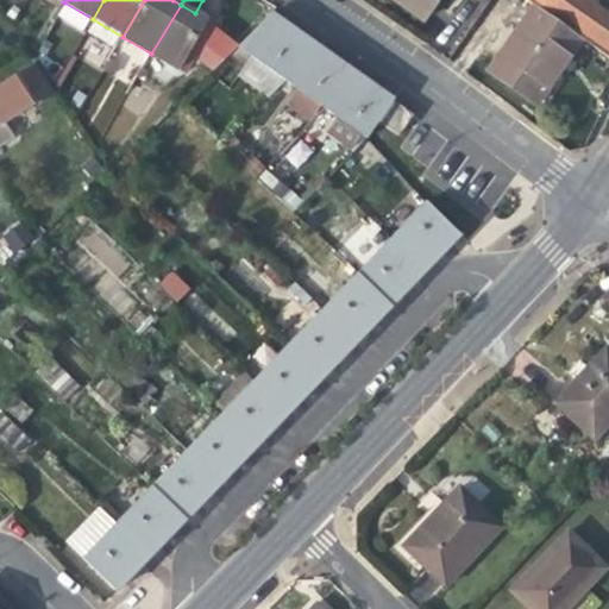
[(397,0),(400,1),(422,18),(434,0),(397,0)]
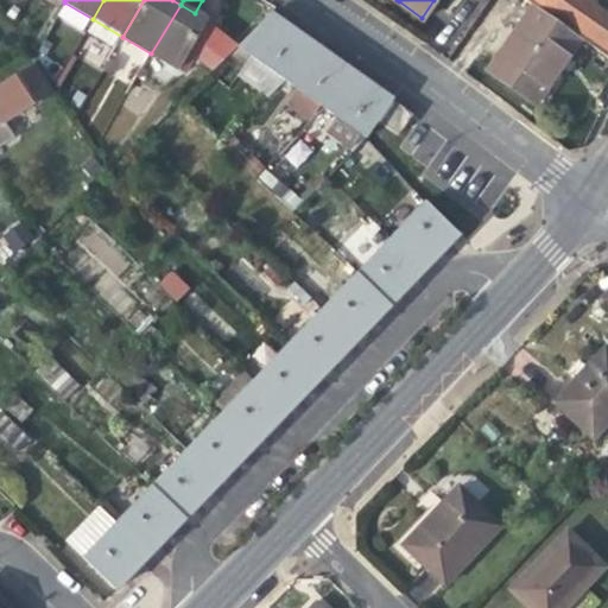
[(525,0),(532,5),(581,38),(607,57),(607,16),(595,7),(596,4),(590,0),(525,0)]
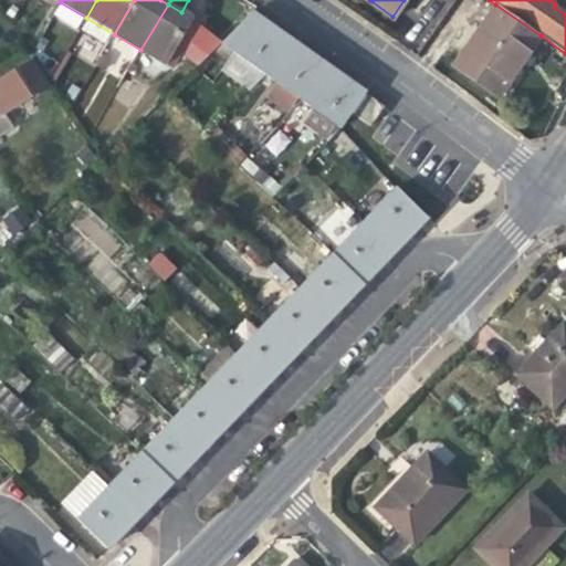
[(181,12),(168,4),(140,50),(167,65),(169,62),(195,20),(188,17),(181,12)]
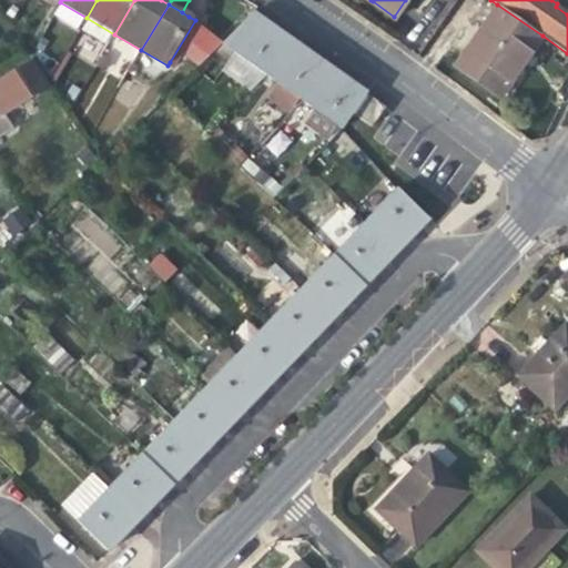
[(476,79),(494,91),(524,48),(530,52),(543,36),(497,4),(455,64),(476,79)]
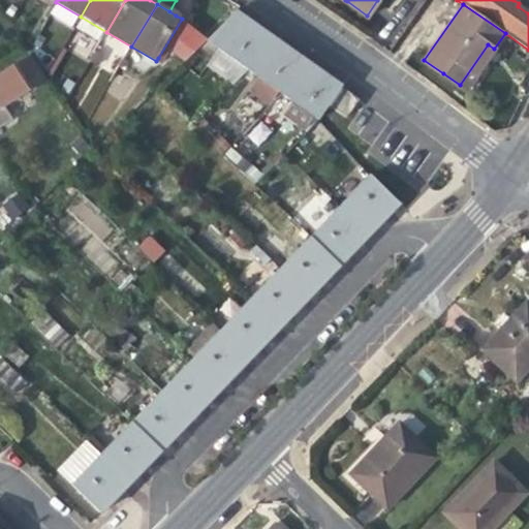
[(237,12),(209,39),(208,40),(318,119),(331,102),(342,88),(237,12)]
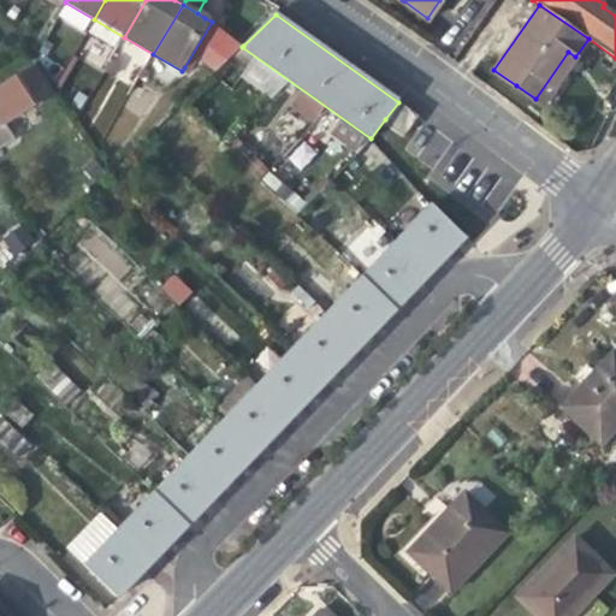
[(212,22),(184,67),(207,82),(242,47),(243,46),(212,22)]
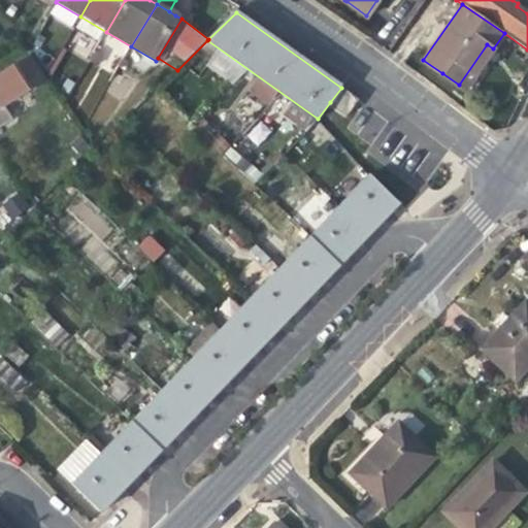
[(479,70),(493,48),(487,44),(459,85),(465,89),(479,70)]
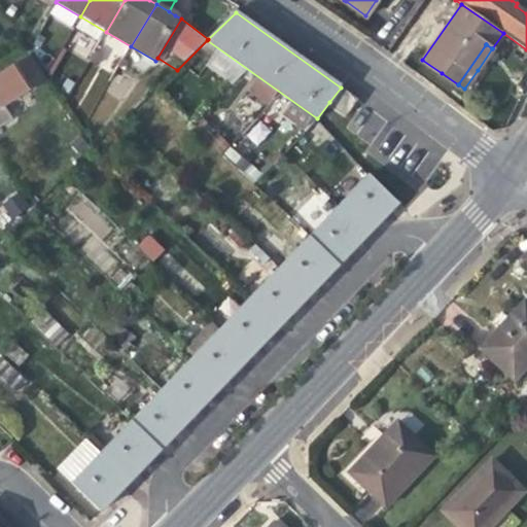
[(9,69),(26,95),(47,80),(31,56),(9,69)]
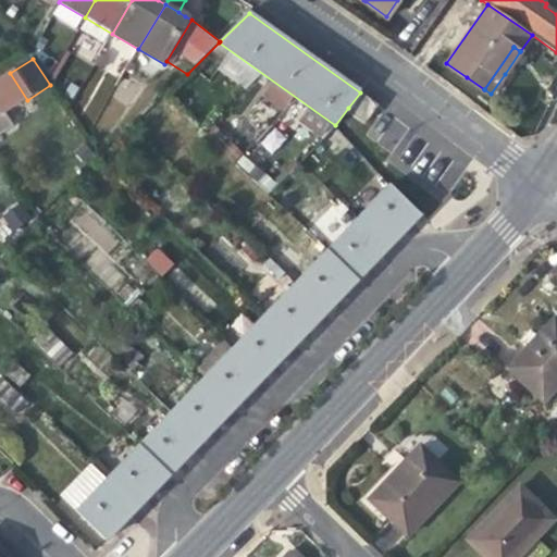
[(0,79),(0,103),(7,114),(27,100),(10,73),(0,79)]
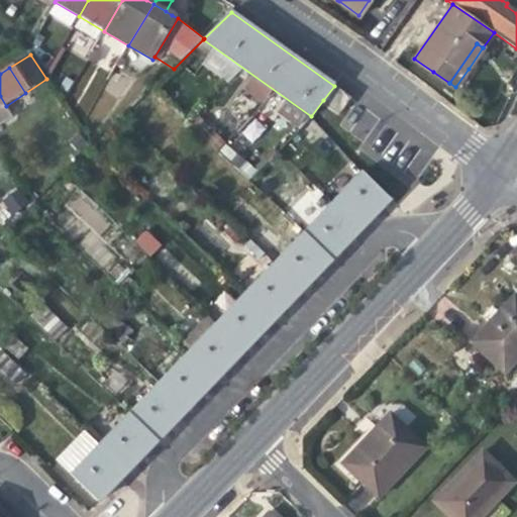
[(6,106),(0,96),(0,125),(13,117),(6,106)]
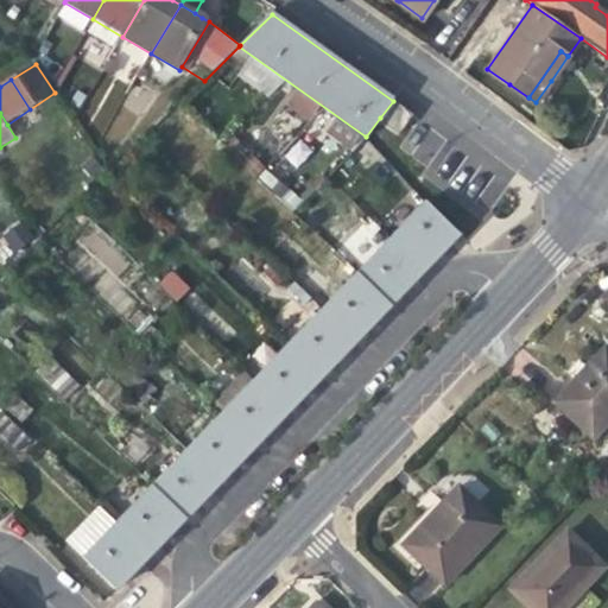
[(318,144),(305,131),(280,158),(293,171),(318,144)]
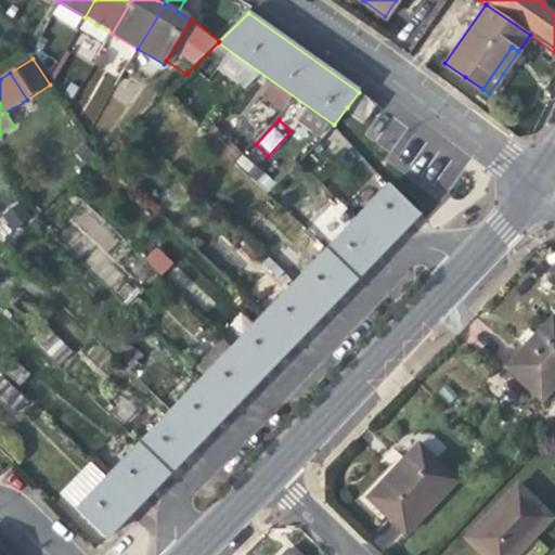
[(242,154),(234,163),(267,189),(273,181),(242,154)]
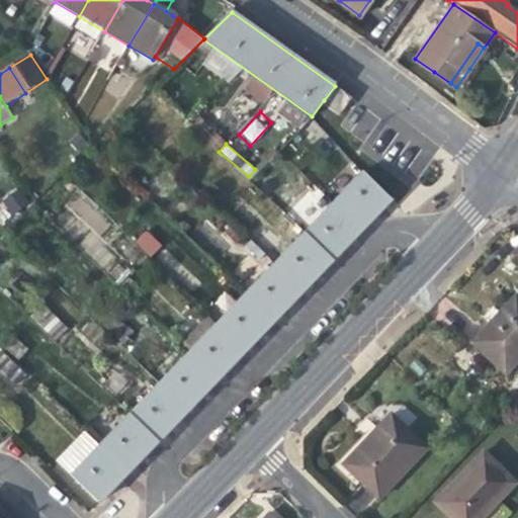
[(365,174),(335,204),(362,231),(376,217),(392,200),(365,174)]
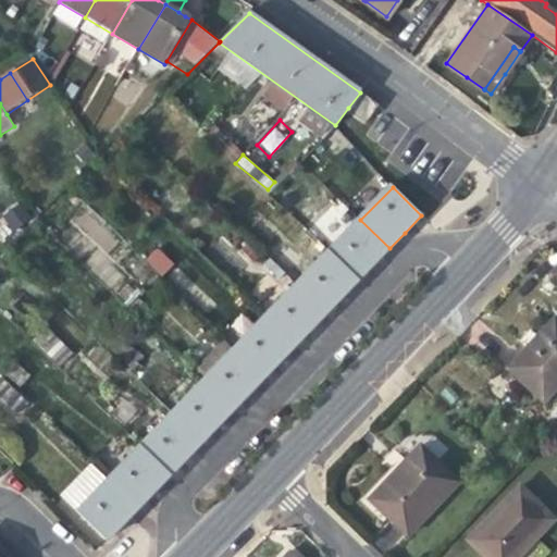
[(13,205),(2,220),(16,231),(28,217),(13,205)]
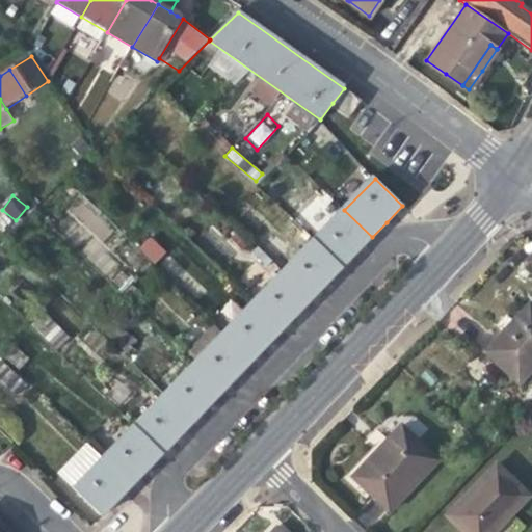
[(64,213),(104,242),(115,225),(76,197),(64,213)]
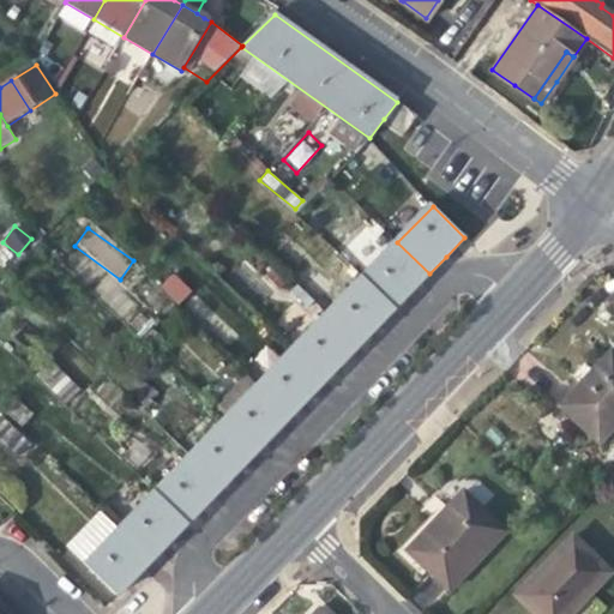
[(414,290),(429,274),(397,242),(365,277),(397,308),(414,290)]
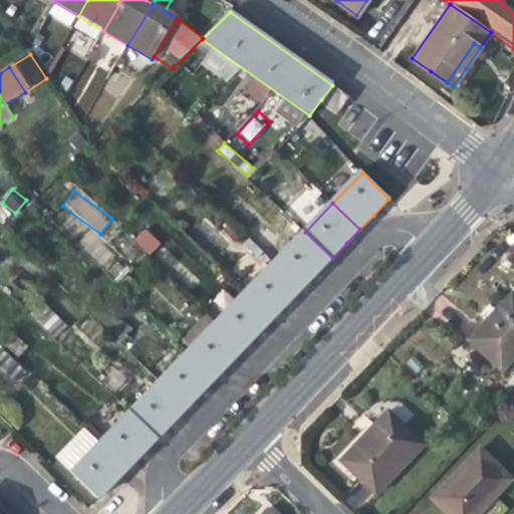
[(224,220),(220,237),(240,242),(244,225),(224,220)]
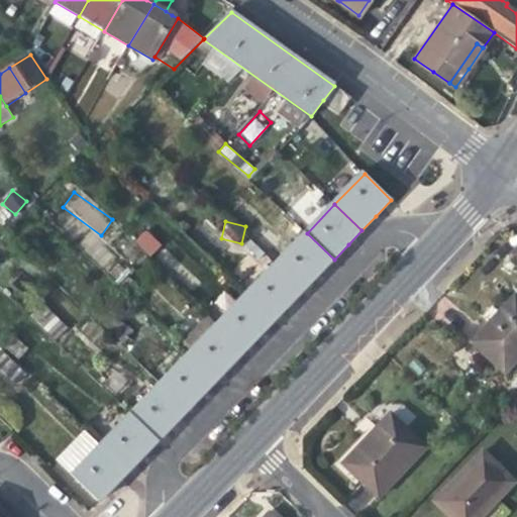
[(134,240),(150,256),(163,245),(147,228),(134,240)]
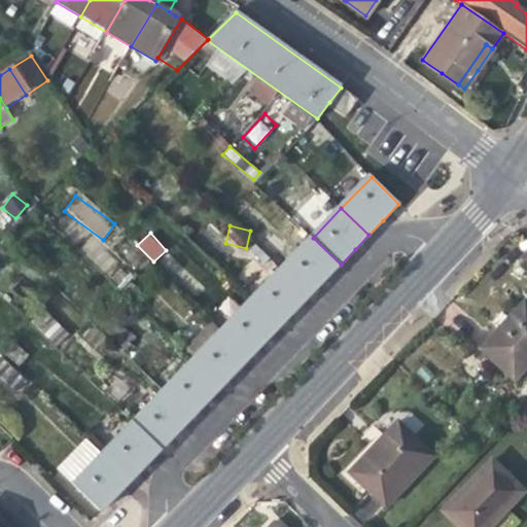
[(325,280),(341,265),(313,238),(283,268),(311,294),(325,280)]
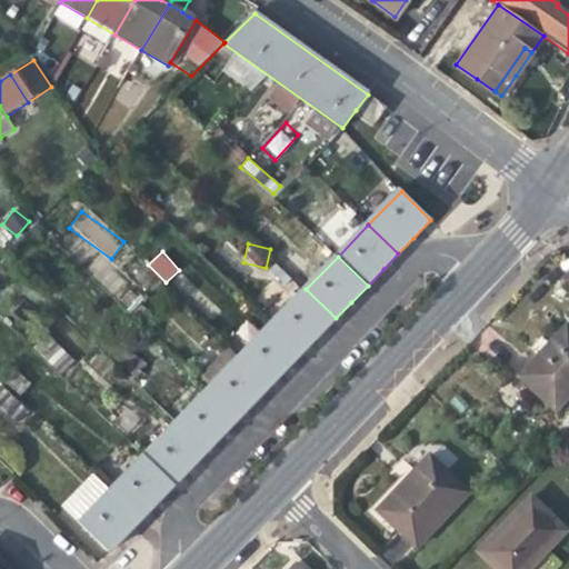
[(319,335),(336,318),(306,289),(272,325),(302,353),(319,335)]
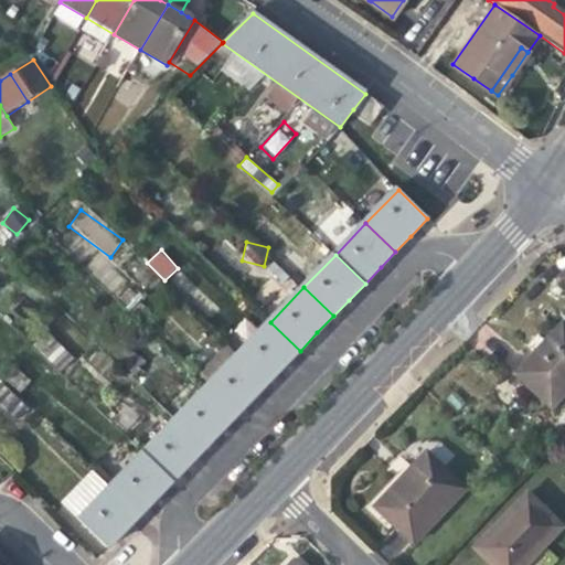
[(285,366),(300,351),(270,322),(238,355),(268,383),(285,366)]
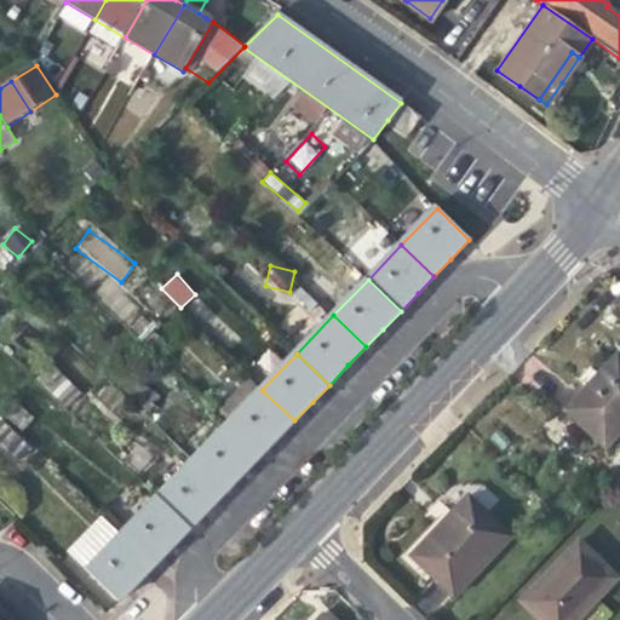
[(619,430),(619,359),(616,356),(591,384),(566,411),(606,447),(619,430)]
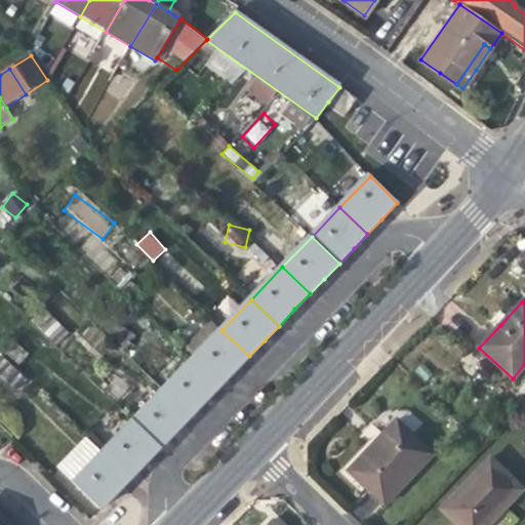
[(123,328),(104,312),(95,323),(125,348),(133,337),(131,336),(133,333),(125,326),(123,328)]
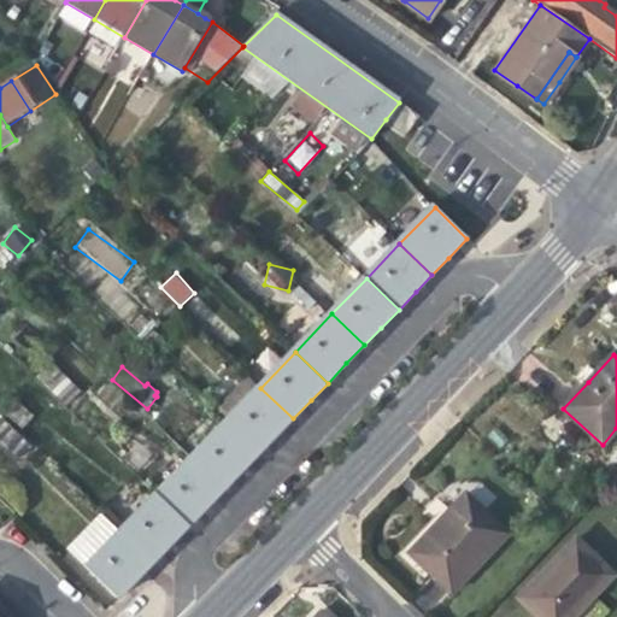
[(60,404),(77,393),(64,371),(47,382),(60,404)]
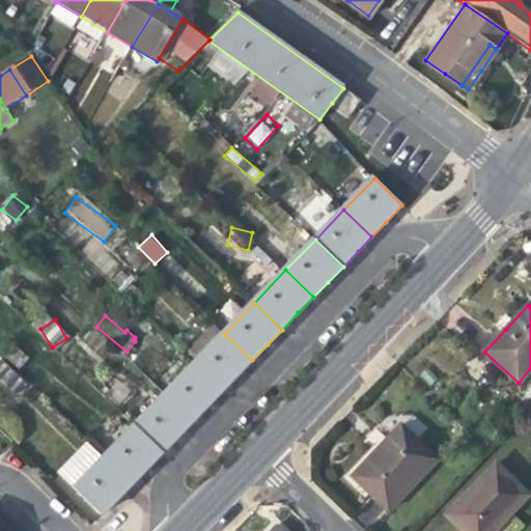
[(239,373),(252,360),(224,334),(195,364),(223,391),(239,373)]
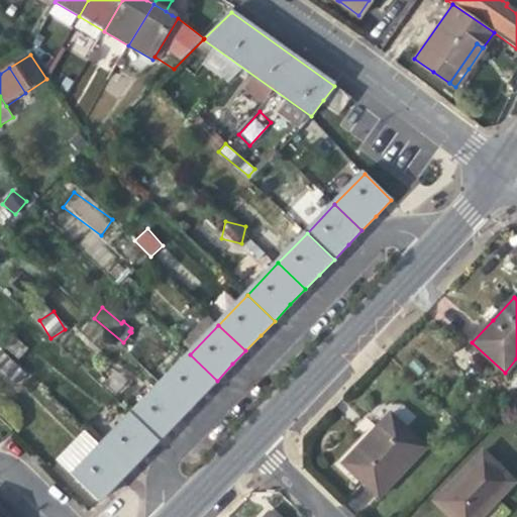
[(7,354),(0,359),(0,367),(13,383),(23,375),(7,354)]
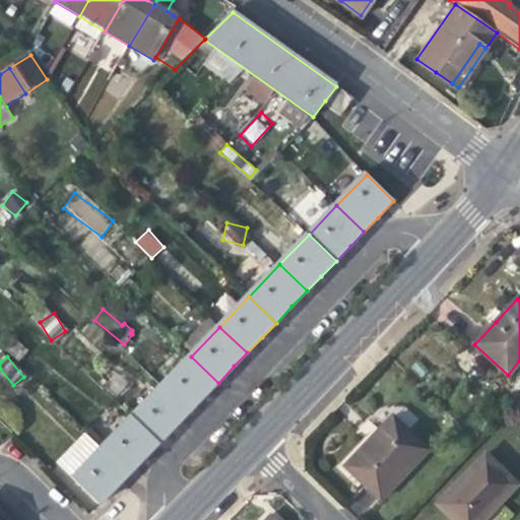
[(204,397),(218,383),(191,356),(163,386),(189,412),(204,397)]
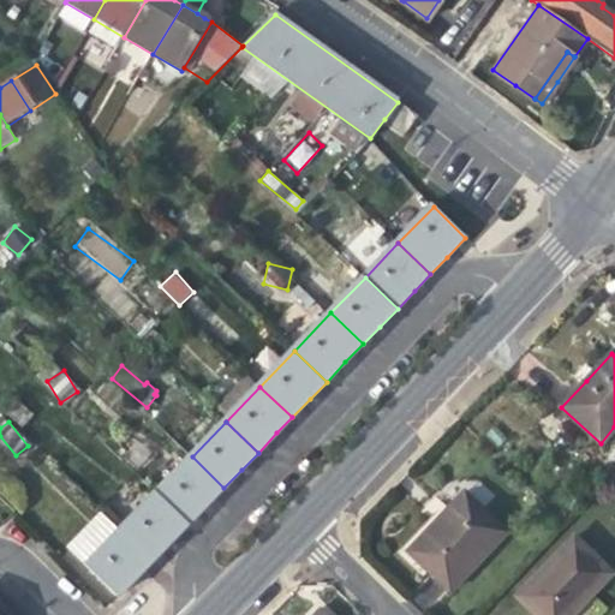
[(207,505),(224,488),(192,457),(156,493),(189,524),(207,505)]
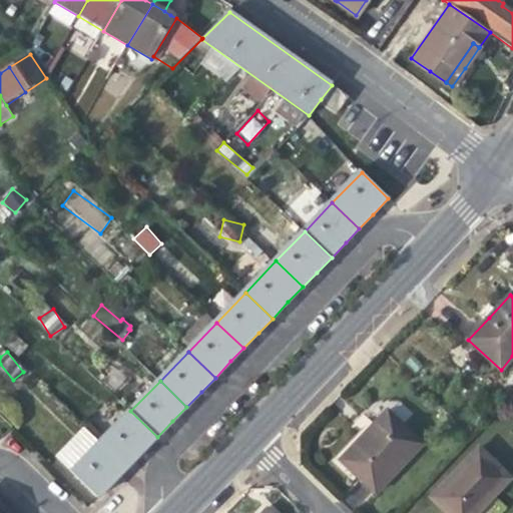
[(143,452),(157,437),(130,411),(100,442),(127,468),(143,452)]
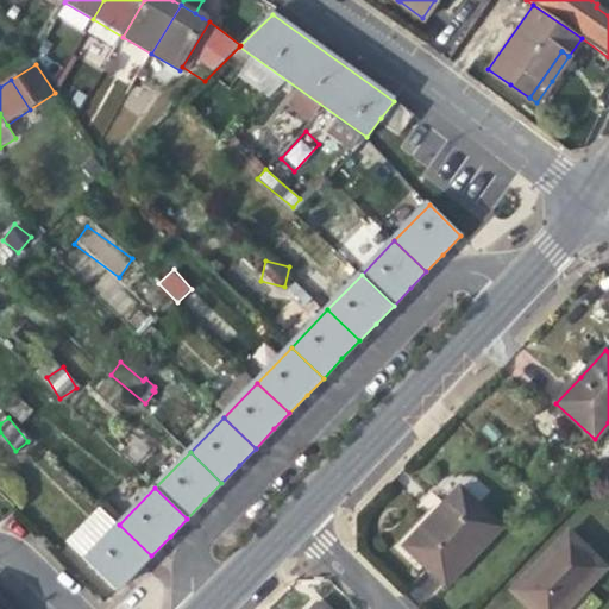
[(501,527),(458,488),(432,515),(405,545),(446,584),(501,527)]
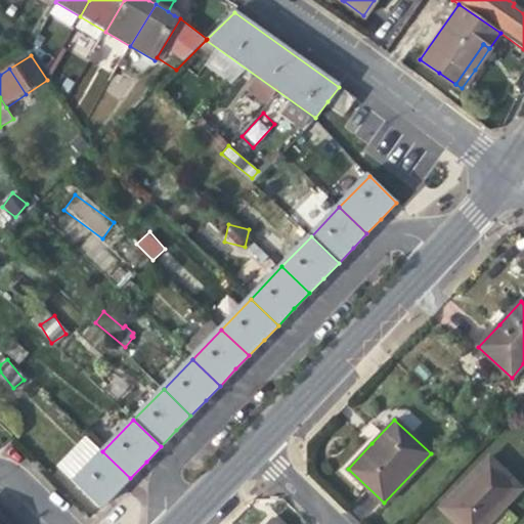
[(119,489),(130,478),(102,451),(75,481),(102,508),(119,489)]
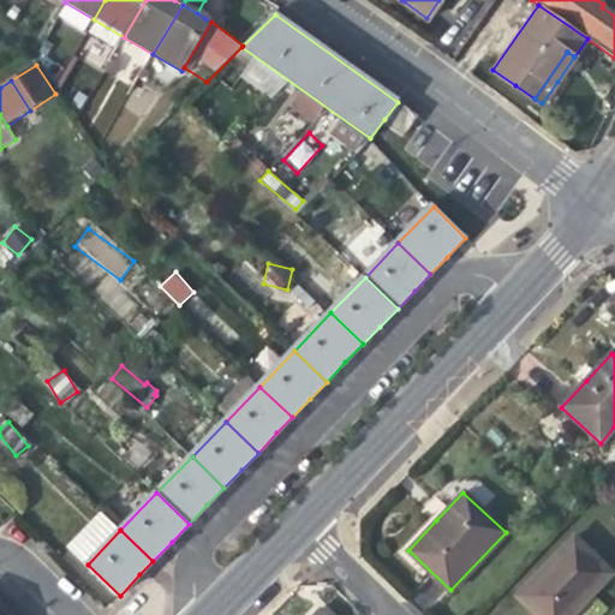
[(610,574),(573,538),(518,596),(530,608),(536,602),(549,614),(571,614),(575,611),(610,574)]
